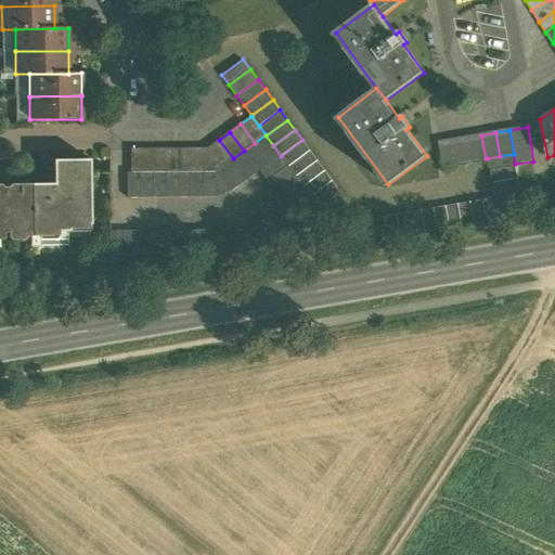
[(266,136),(266,134),(255,143),(244,151),(233,158),(216,171),(195,171),(182,172),(169,172),(157,172),(143,172),(130,172),(126,172),(126,198),(217,197),(231,192),(259,171),(284,205),(252,230),(108,231),(110,256),(261,255),(288,232),(285,229),(295,220),(298,223),(319,207),(311,196),(304,186),(296,177),(288,166),(281,156),(273,145),(266,136)]
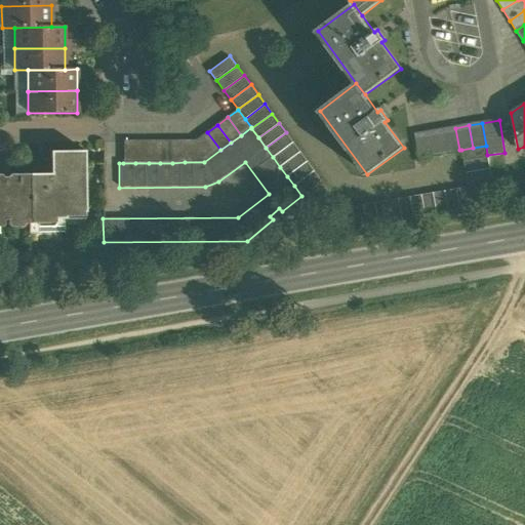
[(459,150),(455,128),(442,130),(445,153),(459,150)]
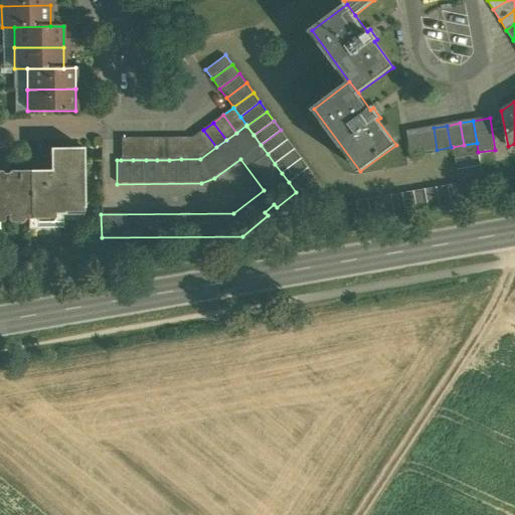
[(437,150),(434,128),(419,130),(423,152),(437,150)]
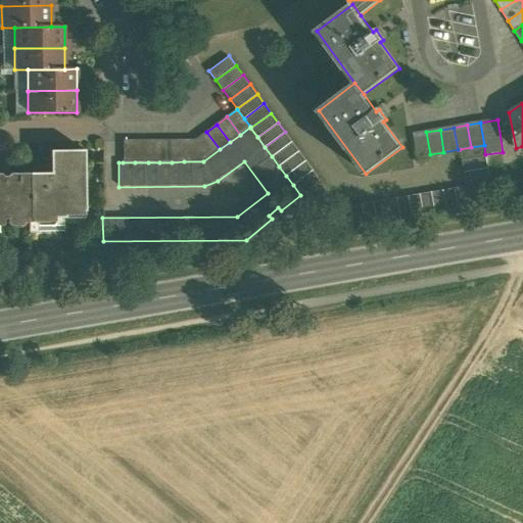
[(220,149),(206,132),(196,140),(203,161),(220,149)]
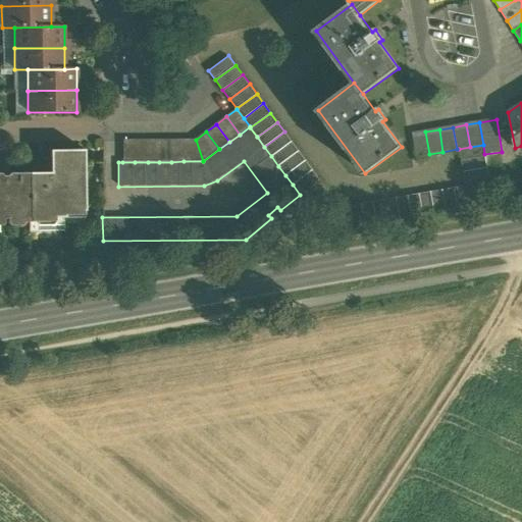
[(284,132),(264,147),(271,156),(292,142),(284,132)]
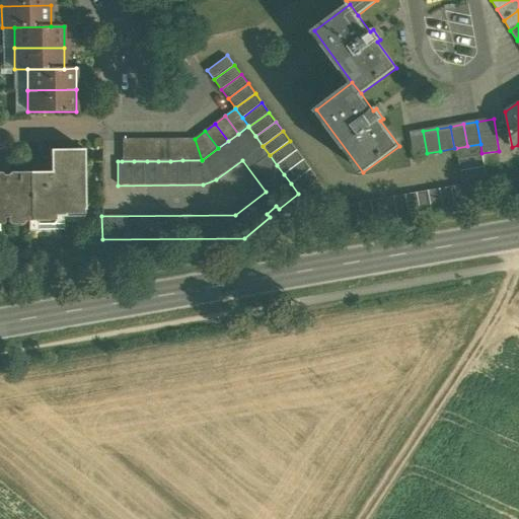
[(427,153),(423,131),(410,134),(414,155),(427,153)]
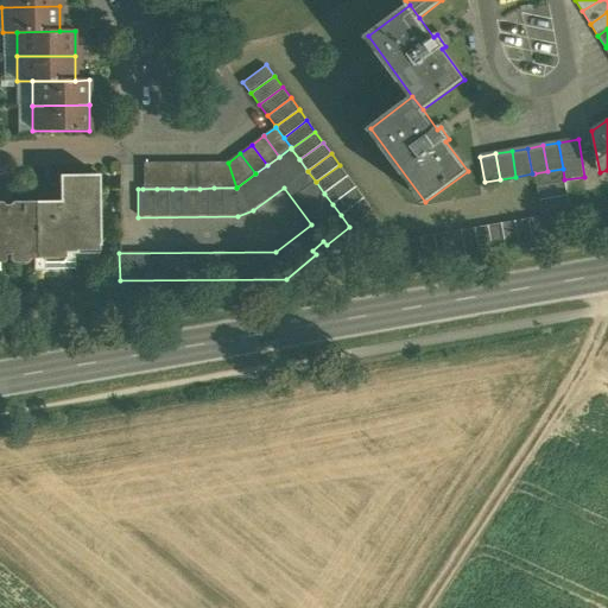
[(157,189),(157,163),(143,163),(143,189),(157,189)]
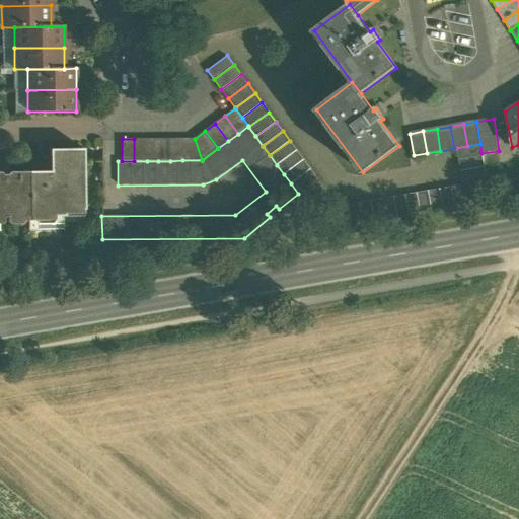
[(147,161),(146,139),(134,139),(134,161),(147,161)]
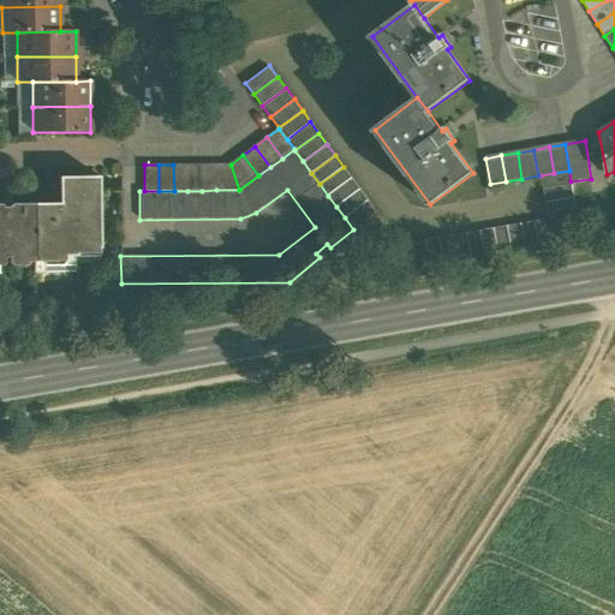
[(187,165),(173,165),(174,191),(187,191),(187,165)]
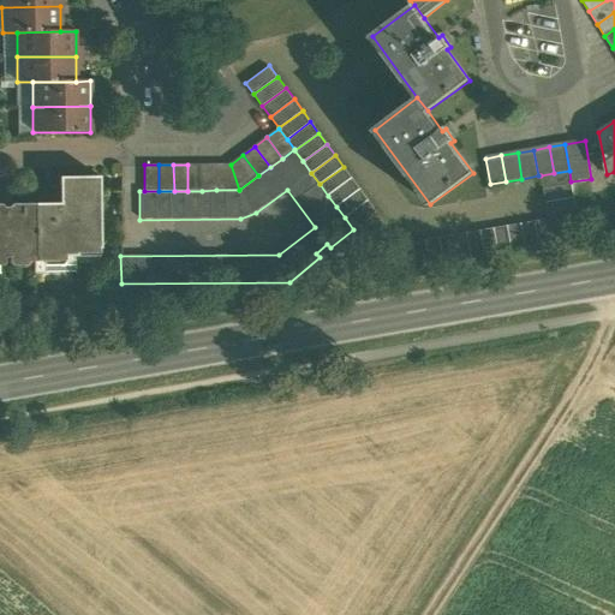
[(202,191),(202,165),(187,165),(187,191),(202,191)]
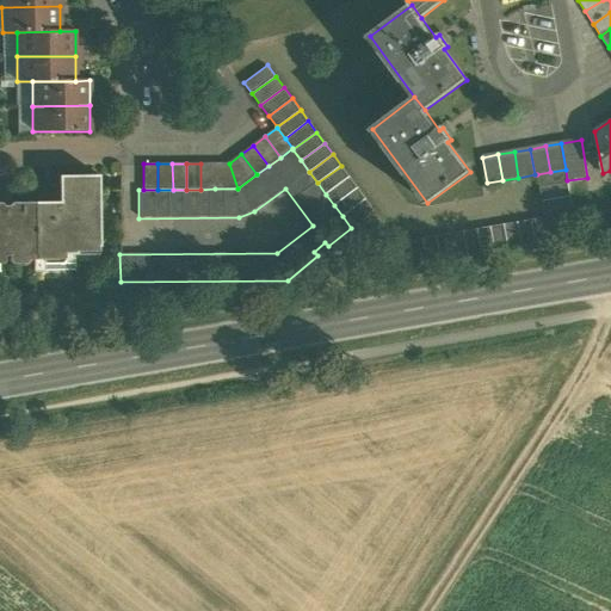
[(215,189),(215,164),(201,164),(201,190),(215,189)]
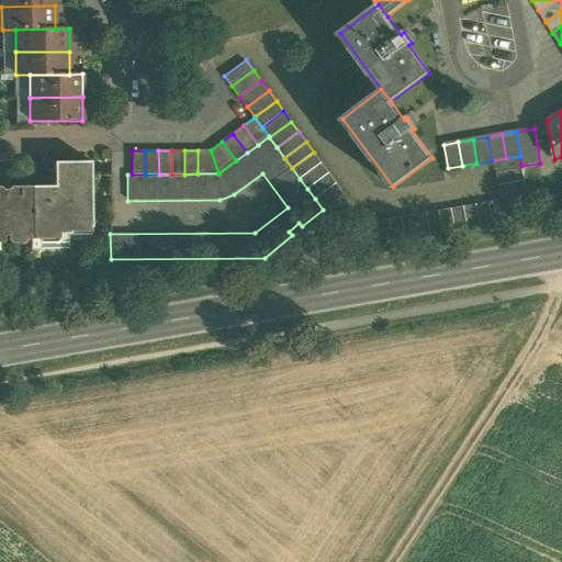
[(211,150),(198,150),(198,173),(218,173),(211,150)]
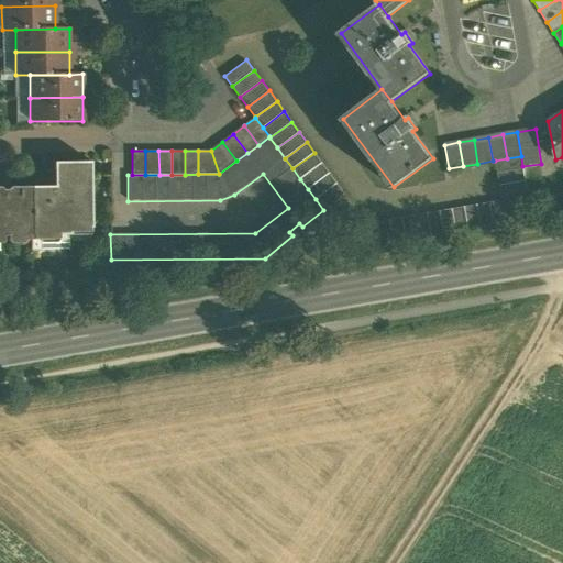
[(315,153),(293,168),(300,179),(322,163),(315,153)]
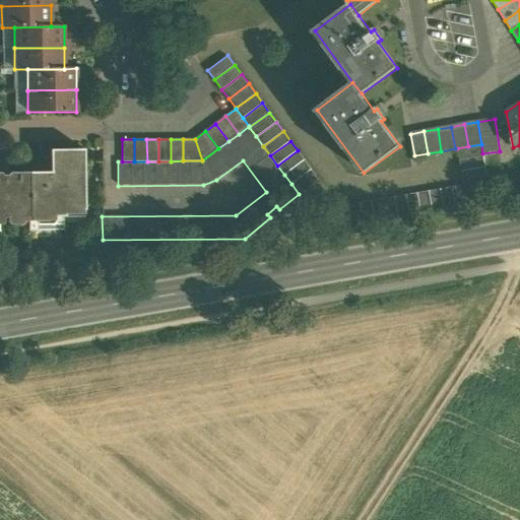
[(468,146),(457,148),(459,160),(483,156),(482,153),(481,144),(468,146)]
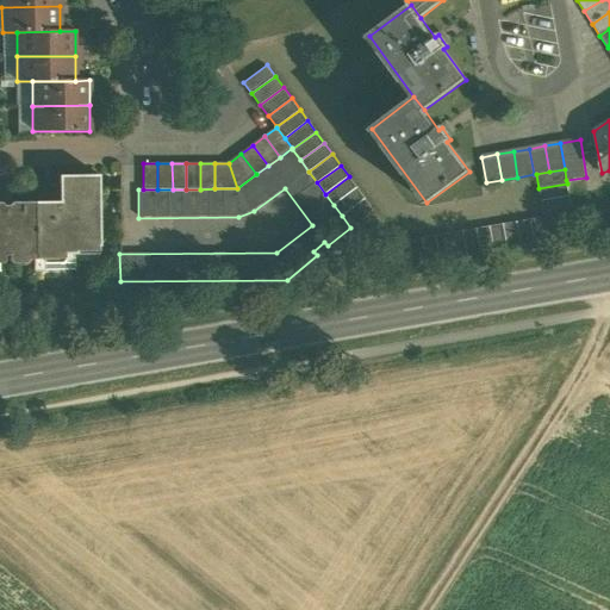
[(98,175),(57,175),(57,201),(33,203),(35,254),(75,254),(75,247),(99,247),(98,175)]
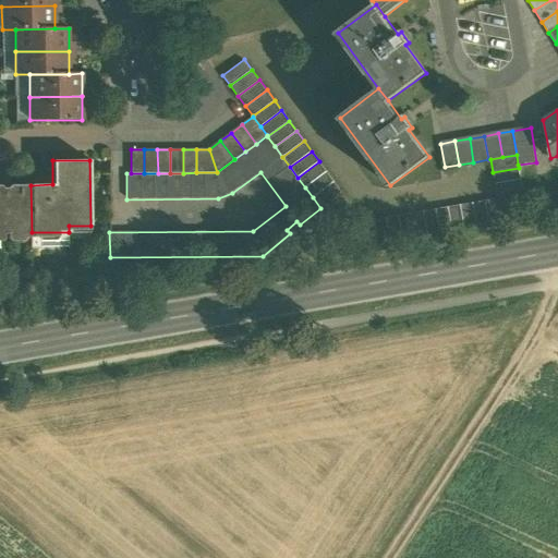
[(319,161),(298,178),(305,187),(327,171),(319,161)]
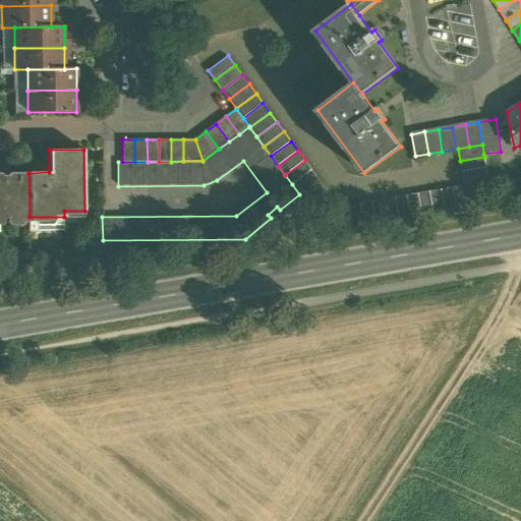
[(484,157),(460,161),(462,173),(486,169),(484,157)]
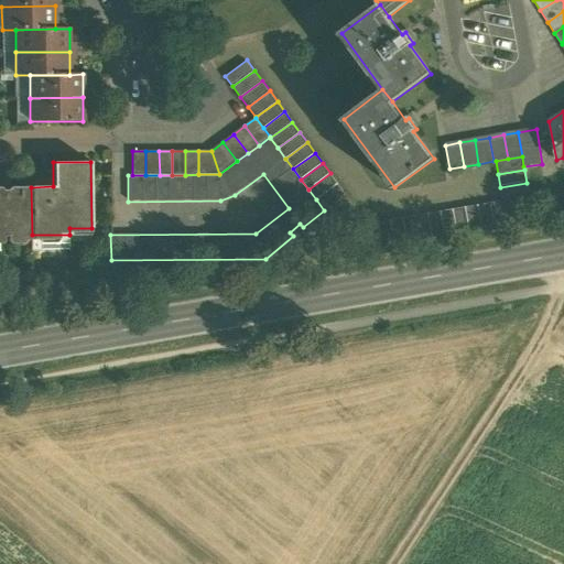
[(331,173),(308,190),(316,199),(338,184),(331,173)]
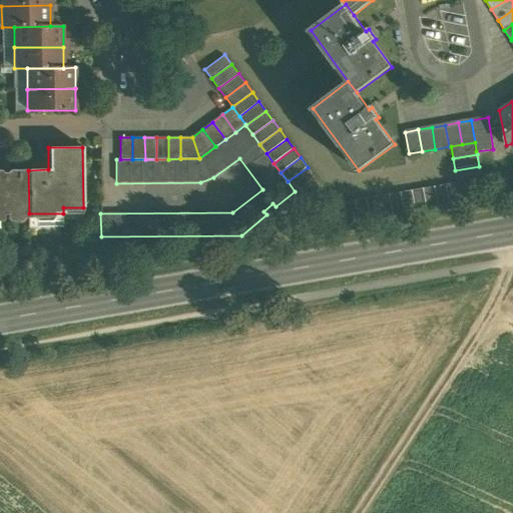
[(479,166),(455,170),(458,182),(468,180),(481,178),(479,166)]
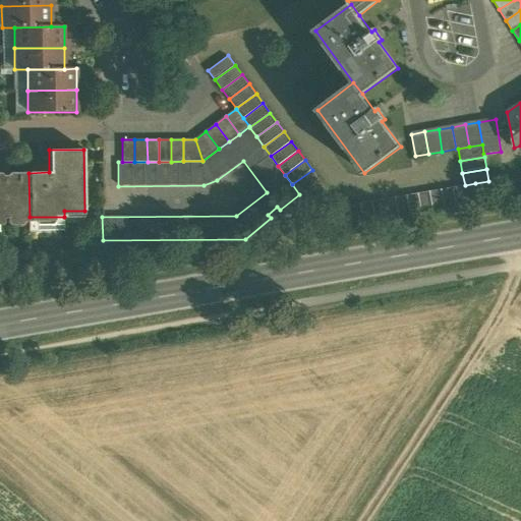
[(1,176),(0,173),(0,217),(30,217),(29,173),(9,173),(6,176),(1,176)]
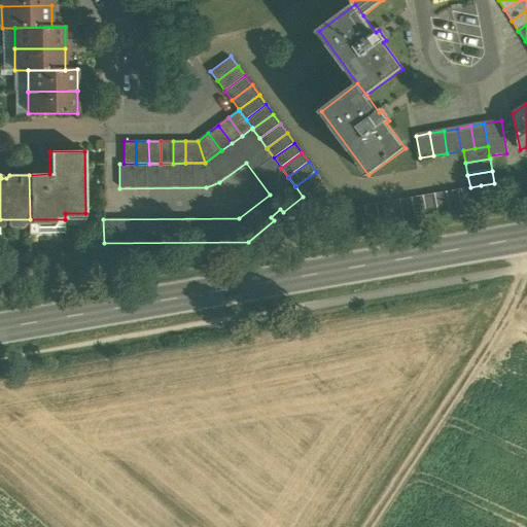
[(494,183),(481,185),(485,210),(498,208),(494,183)]
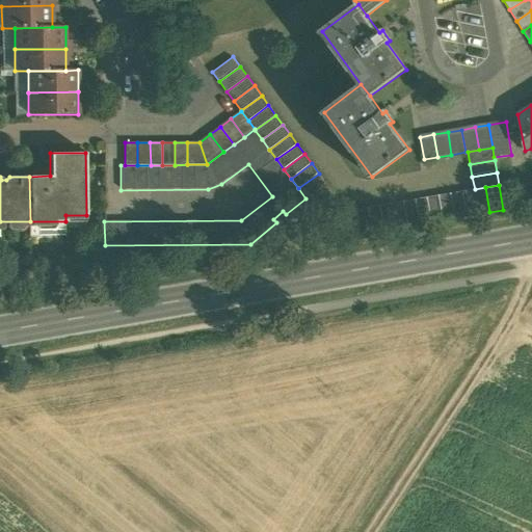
[(475,189),(464,191),(469,216),(489,212),(485,187),(475,189)]
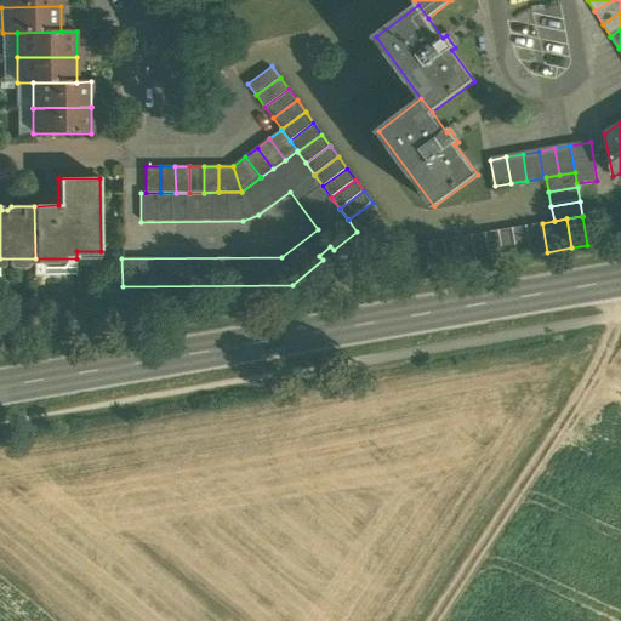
[(547,252),(542,223),(527,226),(531,255),(547,252)]
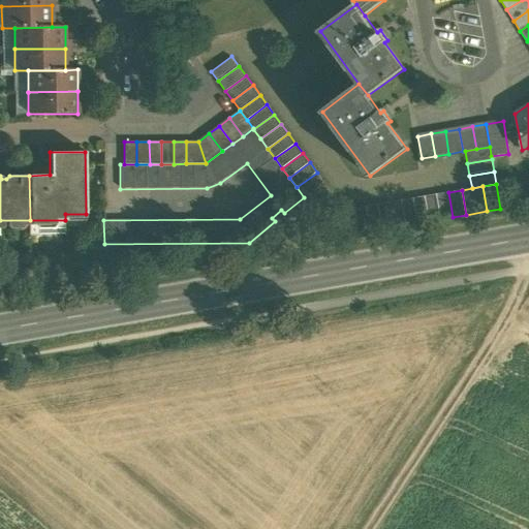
[(453,217),(448,192),(435,194),(440,219),(453,217)]
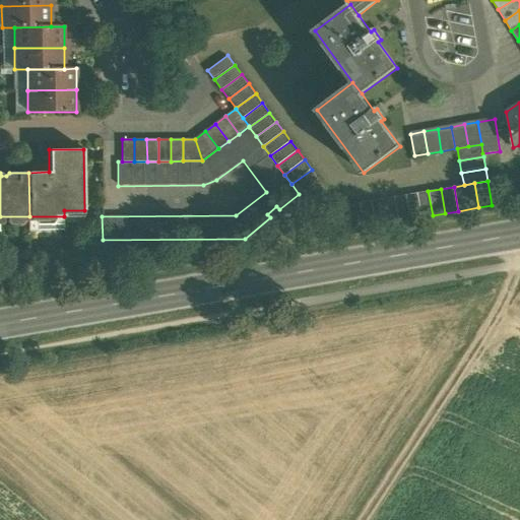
[(433,215),(428,191),(415,194),(419,217),(433,215)]
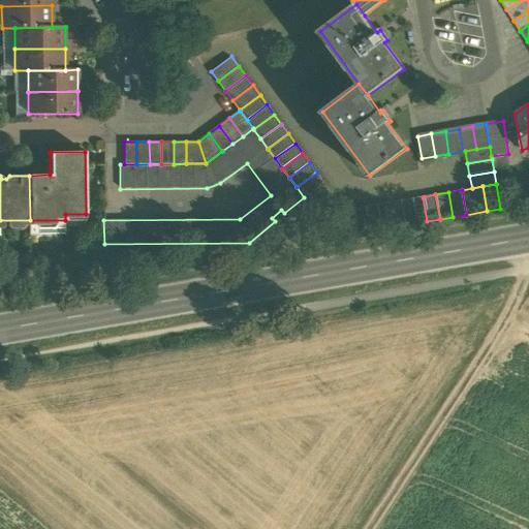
[(427,221),(423,197),(409,199),(413,224),(427,221)]
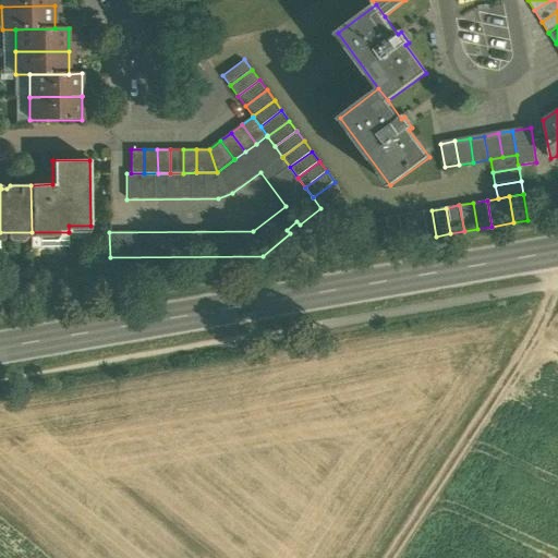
[(436,237),(432,210),(417,213),(422,239),(436,237)]
